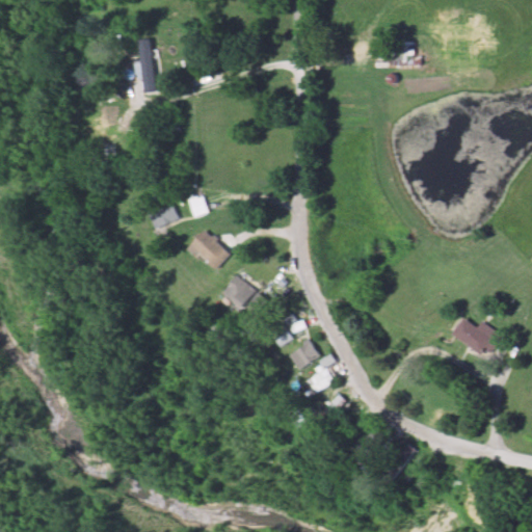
[(142,41),(142,87),(152,87),(152,41),(142,41)]
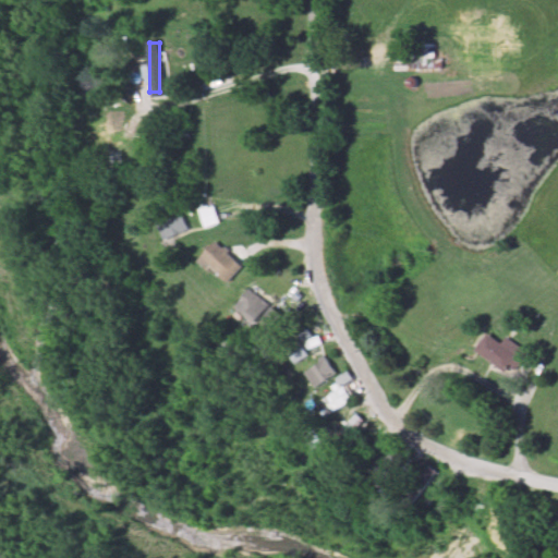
[(121,174),(121,152),(84,152),(84,174),(121,174)]
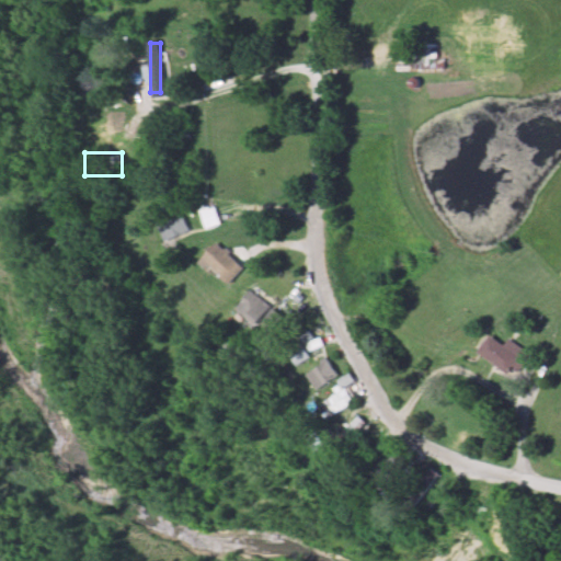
[(209,228),(220,222),(215,207),(203,212),(209,228)]
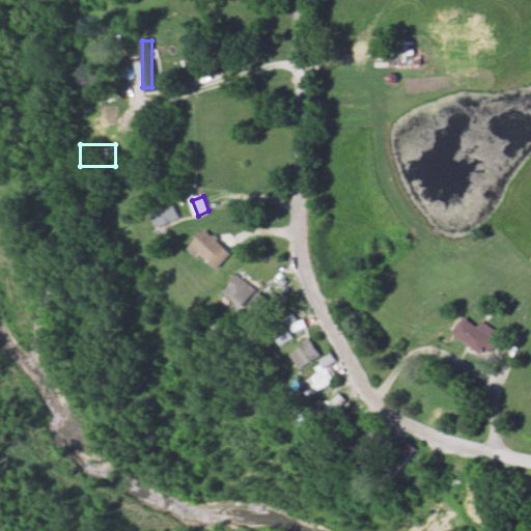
[(158,229),(179,218),(172,203),(150,215),(158,229)]
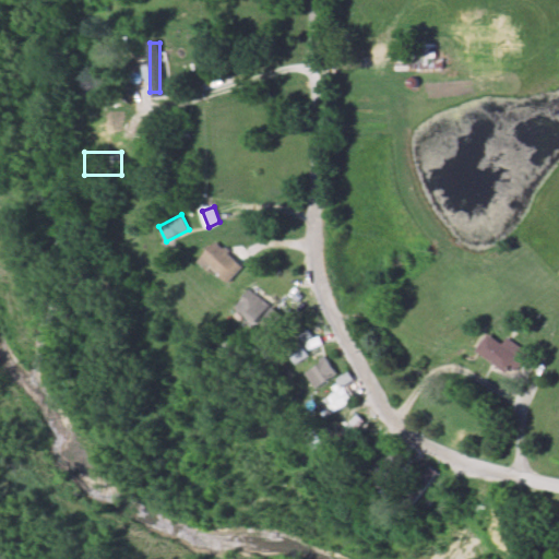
[(202,258),(227,283),(244,266),(217,241),(202,258)]
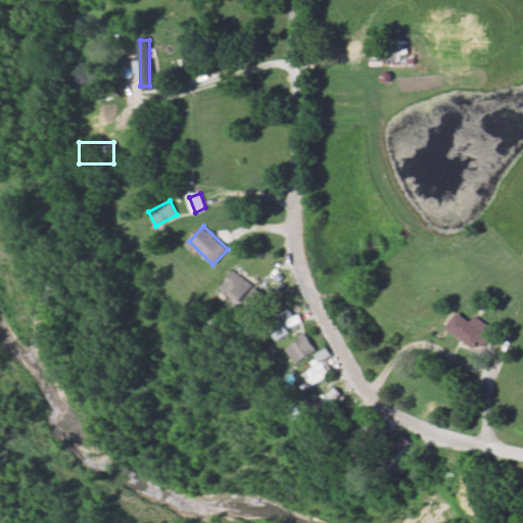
[(220,287),(239,302),(252,286),(233,270),(220,287)]
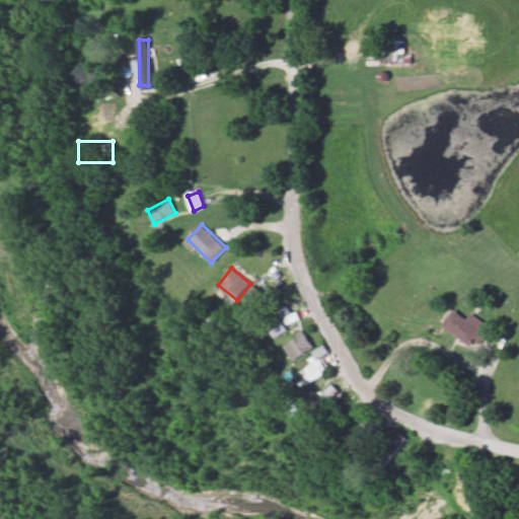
[(470,314),(466,320),(453,311),(442,326),(476,350),(491,328),(470,314)]
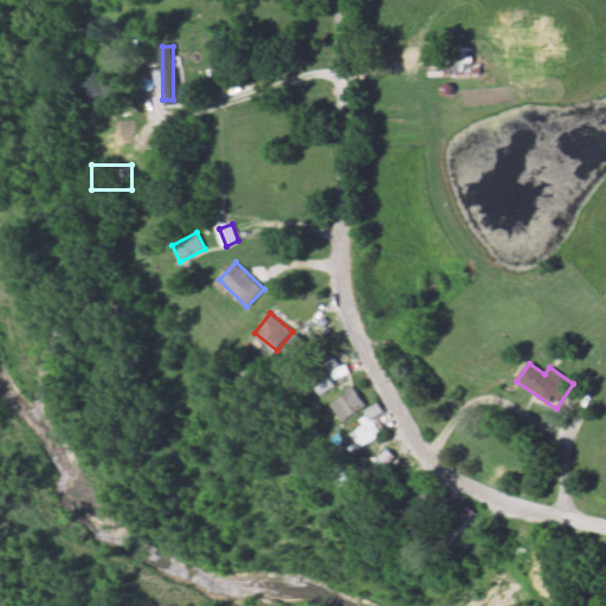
[(321,393),(333,386),(323,369),(310,378),(321,393)]
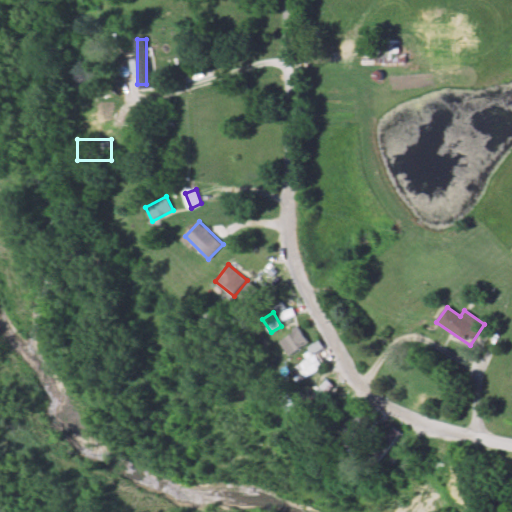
[(308,341),(297,327),(278,341),(289,355),(308,341)]
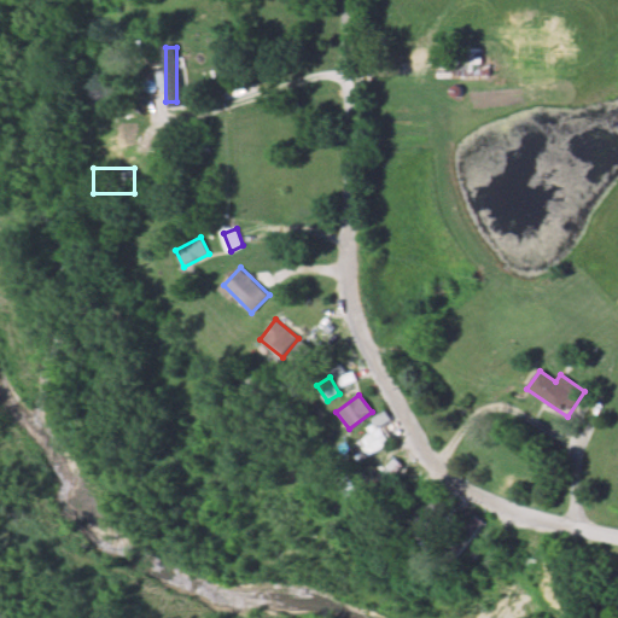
[(389,420),(384,412),(372,419),(379,429),(354,445),(365,460),(389,443),(378,426),(389,420)]
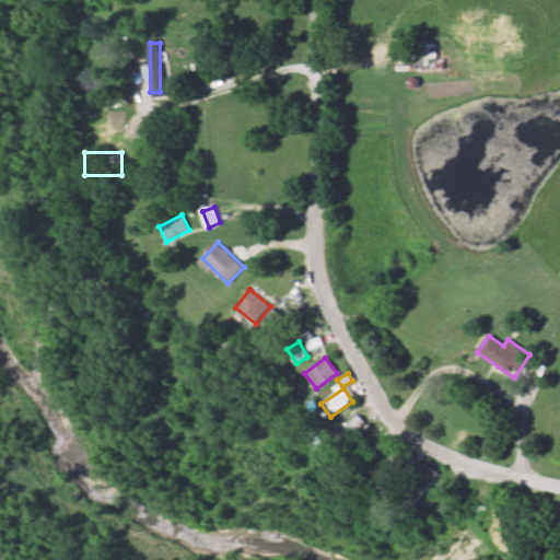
[(319,456),(328,464),(366,424),(359,417),(319,456)]
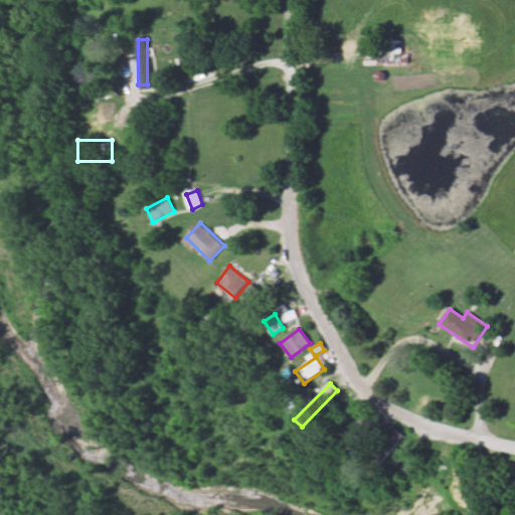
[(369,466),(376,472),(404,437),(396,431),(369,466)]
